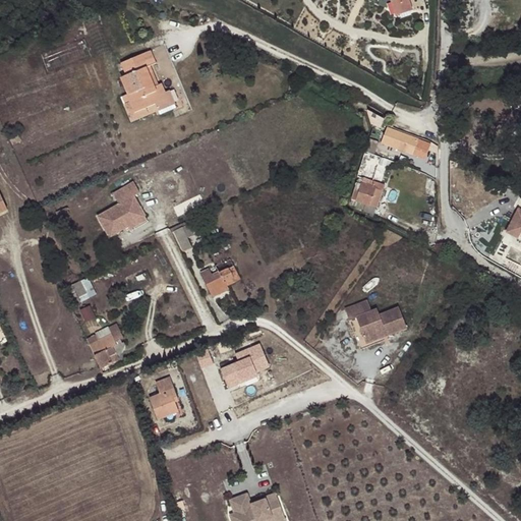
[(393,0),(397,15),(416,10),(413,0),(393,0)]
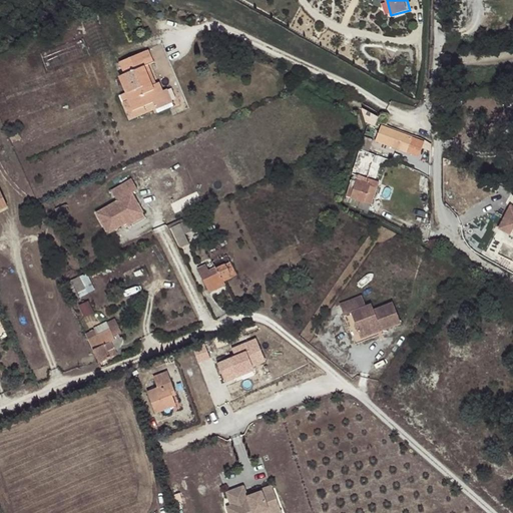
[(109,82),(112,88),(138,77),(136,72),(139,71),(144,68),(138,54),(109,67),(115,79),(109,82)]
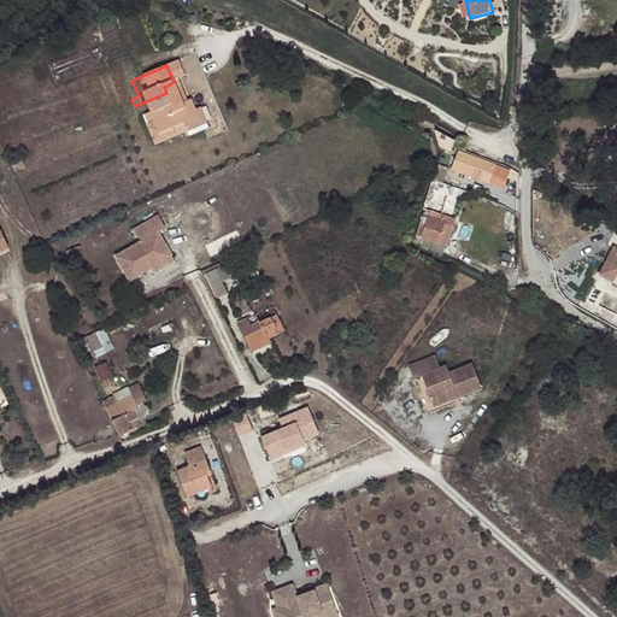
[(177,109),(170,92),(166,93),(175,110),(177,109)]
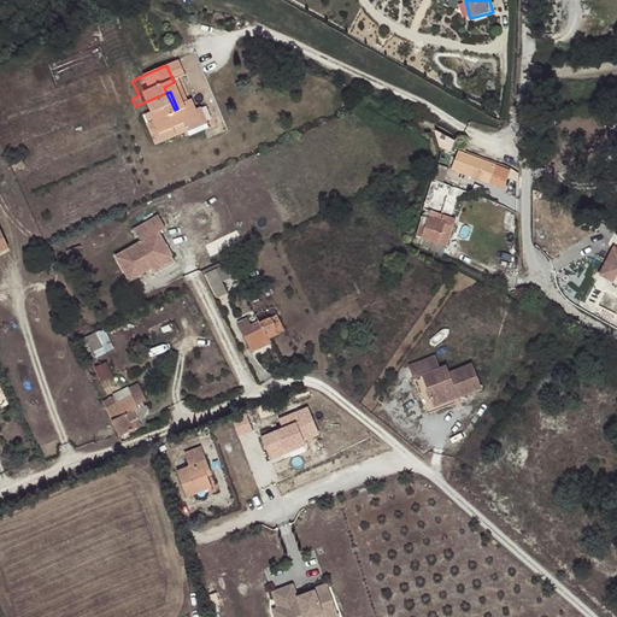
[(166,93),(135,106),(141,118),(134,122),(139,131),(145,129),(150,140),(162,135),(172,130),(175,133),(175,134),(189,127),(186,116),(181,106),(177,109),(175,110),(166,93)]
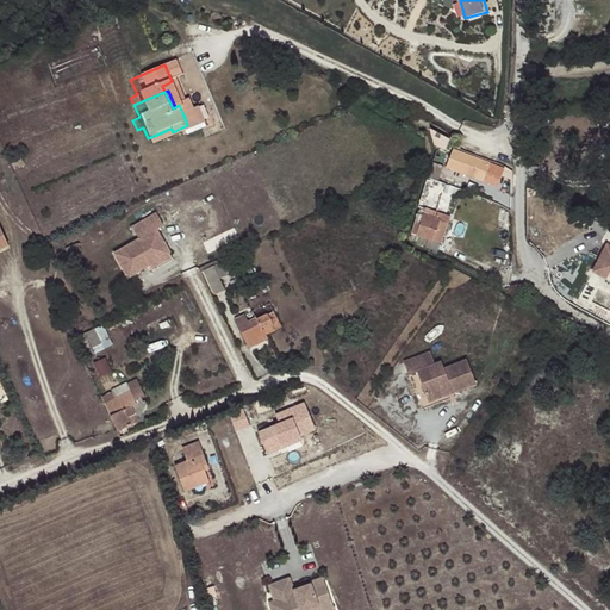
[(188,113),(184,114),(187,125),(173,132),(176,141),(195,132),(188,113)]
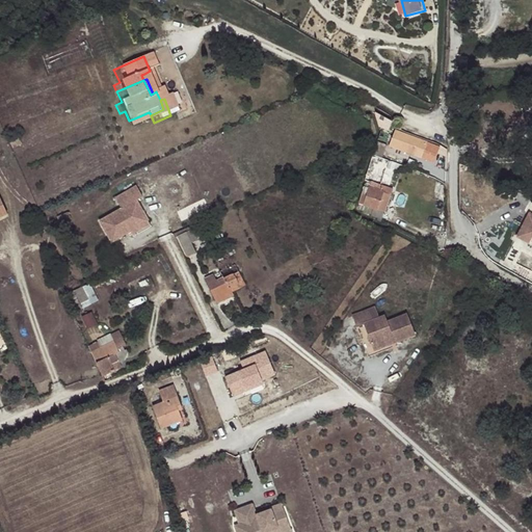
[(141,121),(139,116),(129,121),(125,111),(120,113),(126,128),(141,121)]
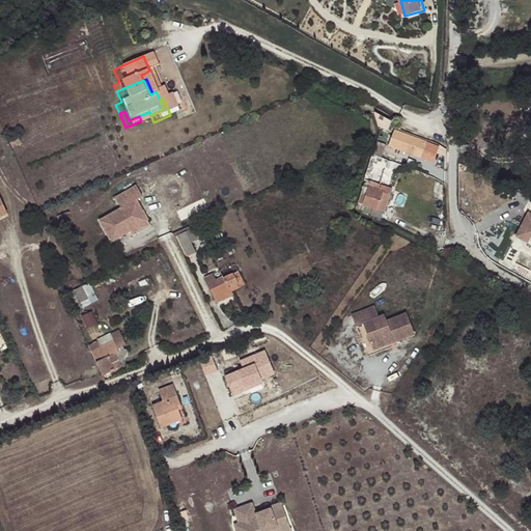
[(435,161),(439,148),(428,144),(396,132),(394,139),(391,145),(412,154),(414,147),(425,152),(424,154),(423,156),(435,161)]
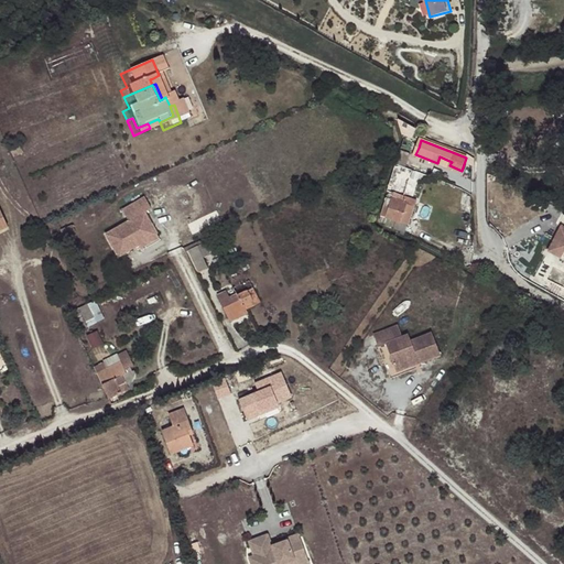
[(23,154),(21,148),(12,151),(14,158),(23,154)]
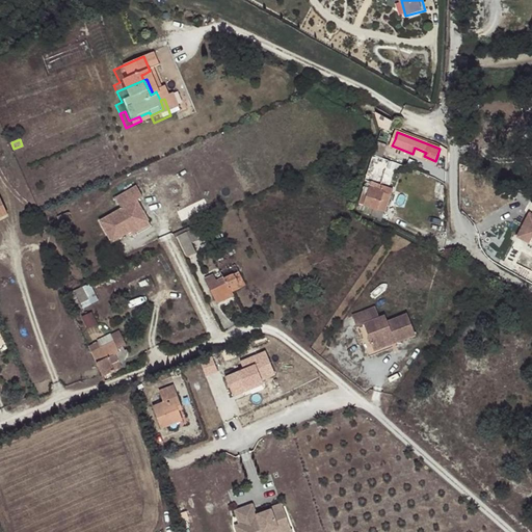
[(376,142),(373,156),(379,158),(387,145),(376,142)]
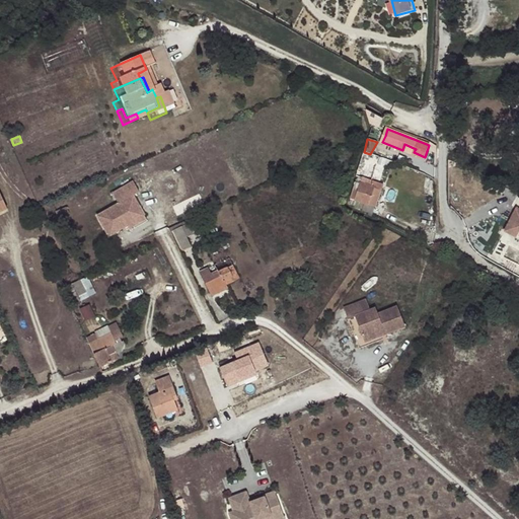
[(404,144),(402,150),(413,154),(424,158),(425,157),(414,152),(415,150),(416,149),(404,144)]
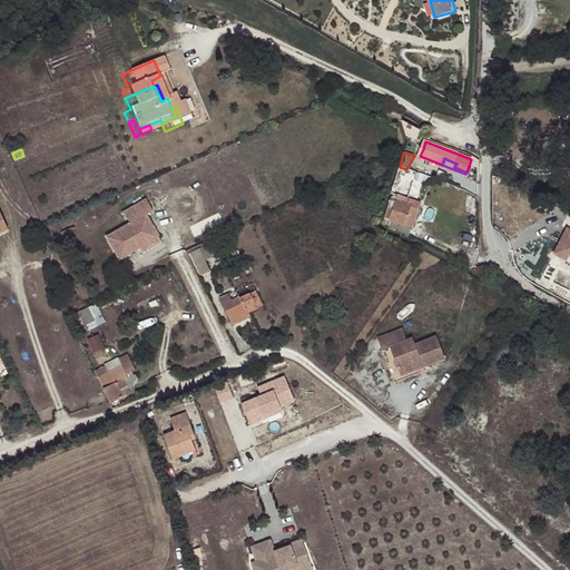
[(406,197),(397,195),(393,196),(383,225),(399,229),(401,224),(405,225),(412,208),(419,212),(422,202),(406,197)]
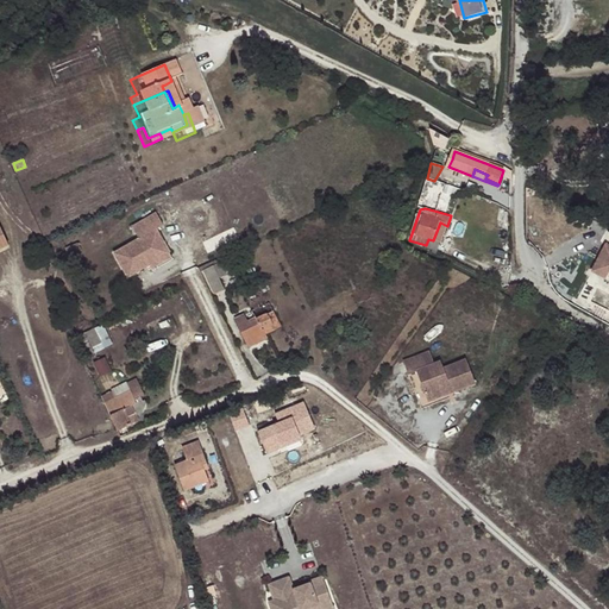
[(139,238),(114,250),(129,278),(175,256),(161,227),(167,224),(159,211),(133,224),(139,238)]
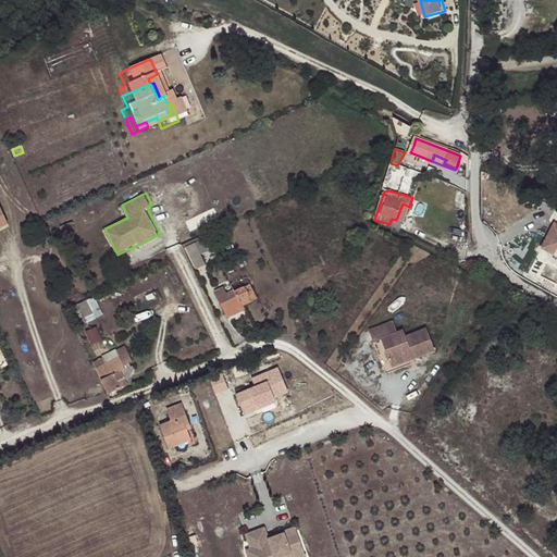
[(409,207),(403,203),(396,220),(404,222),(409,207)]
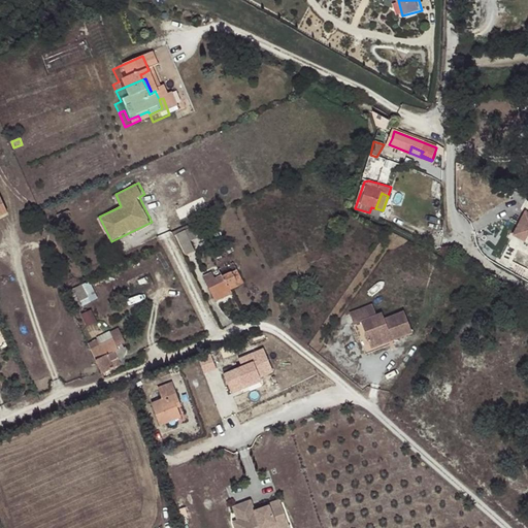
[(527,210),(525,209),(515,234),(527,240),(527,239),(527,210)]
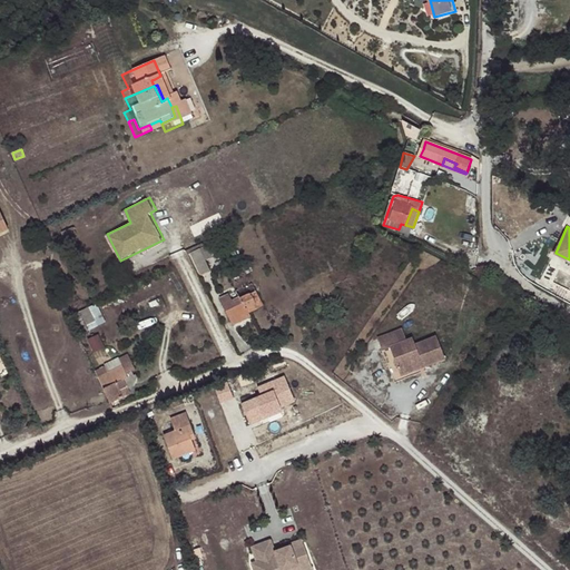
[(190,254),(200,274),(209,269),(206,261),(213,258),(207,246),(190,254)]
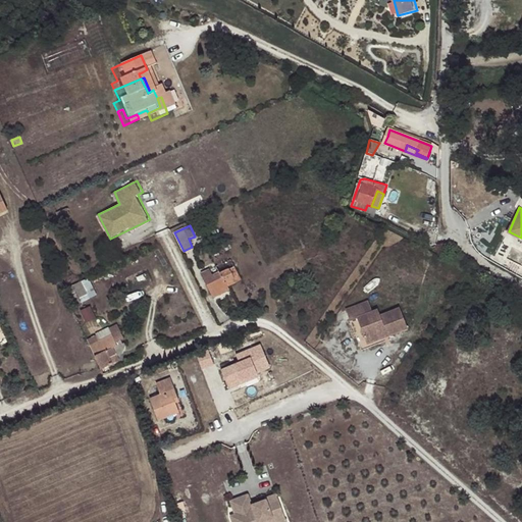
[(221,273),(228,286),(242,280),(232,260),(217,267),(219,272),(220,273),(221,273)]
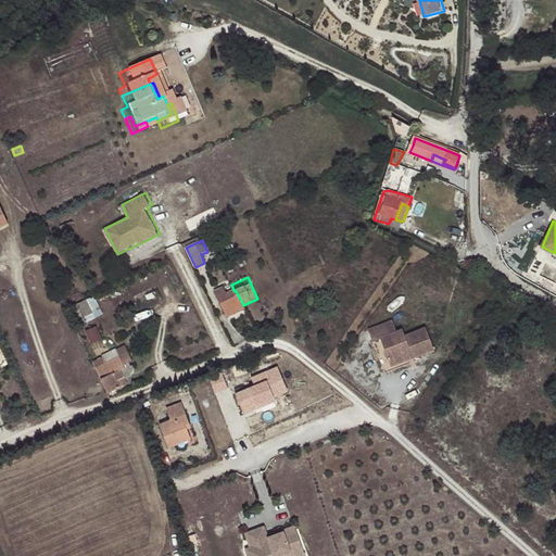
[(214,292),(227,317),(244,310),(243,305),(236,291),(235,291),(234,290),(226,293),(224,288),(214,292)]
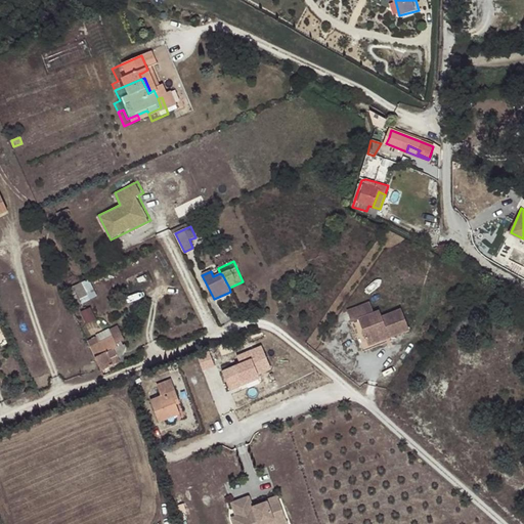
[(88,278),(67,289),(75,306),(96,296),(88,278)]
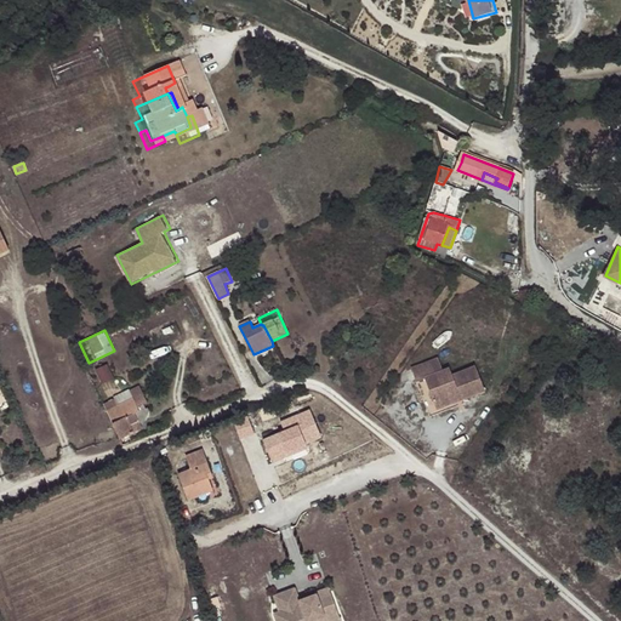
[(415,368),(420,381),(428,377),(437,402),(461,392),(463,399),(488,389),(479,365),(456,374),(453,368),(446,370),(442,357),(415,368)]
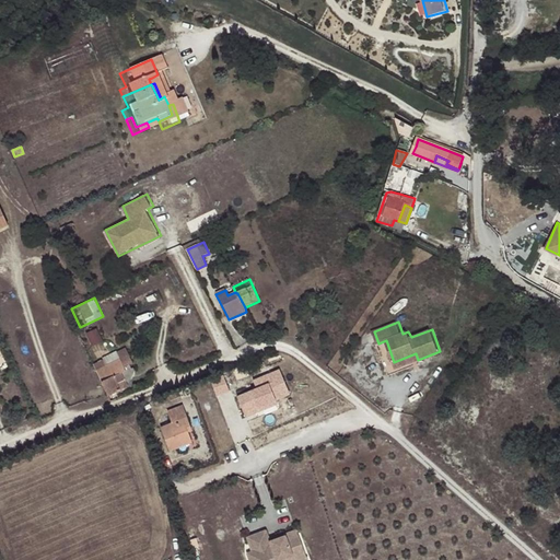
[(117,353),(120,360),(127,357),(129,356),(126,349),(117,353)]
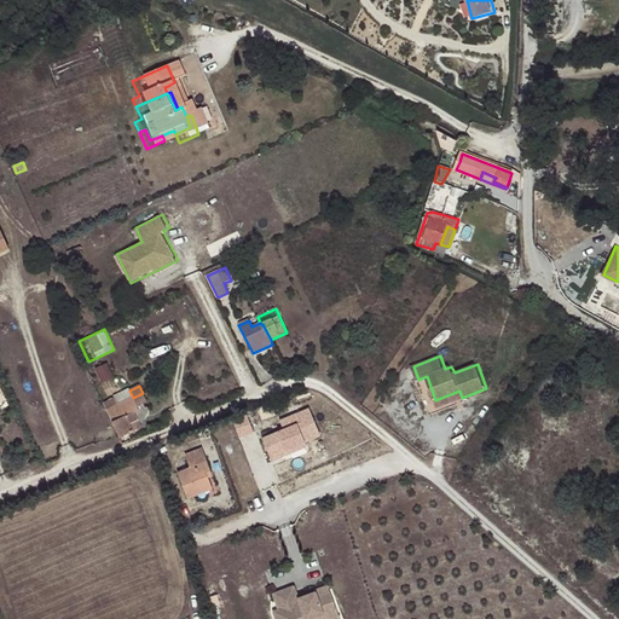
[(114,398),(104,403),(120,439),(142,429),(138,421),(144,418),(146,411),(143,404),(148,403),(143,393),(140,394),(133,398),(129,391),(114,398)]
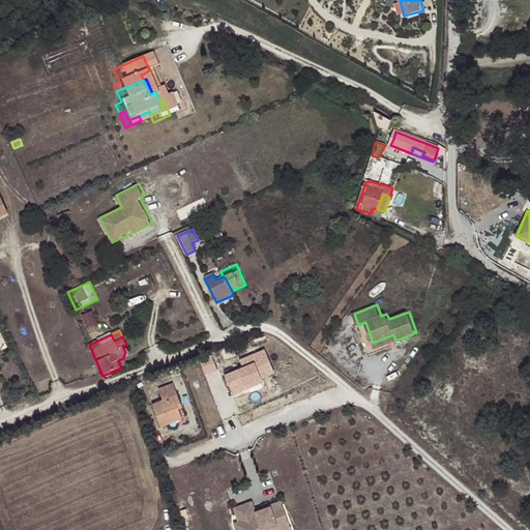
[(393,334),(373,343),(376,348),(395,341),(393,334)]
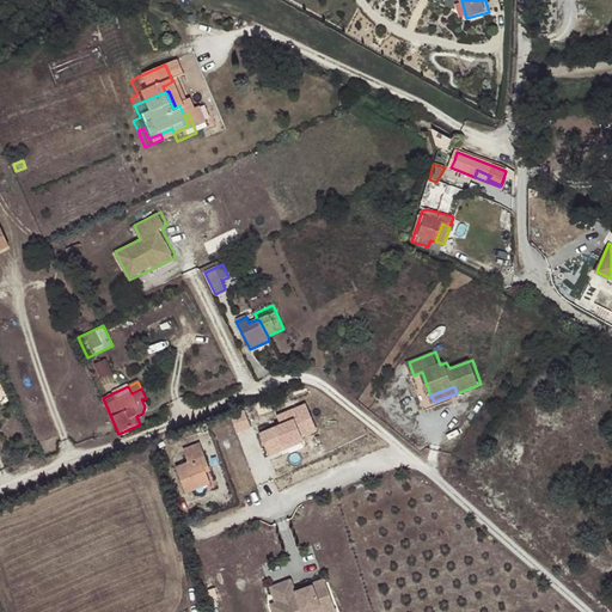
[(232,414),(239,432),(254,427),(248,408),(232,414)]
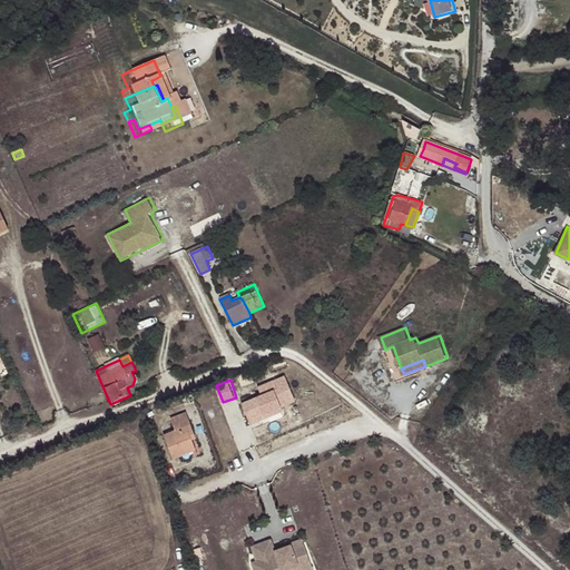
[(278,389),(274,380),(259,386),(262,393),(243,402),(252,422),(262,419),(261,414),(282,405),(277,396),(274,390),(278,389)]
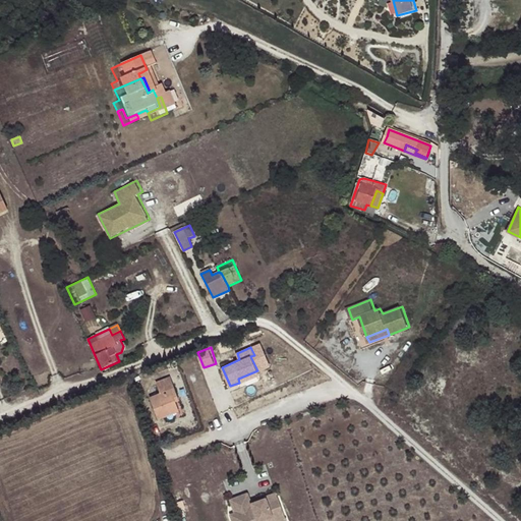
[(238,379),(239,383),(258,373),(257,370),(238,379)]
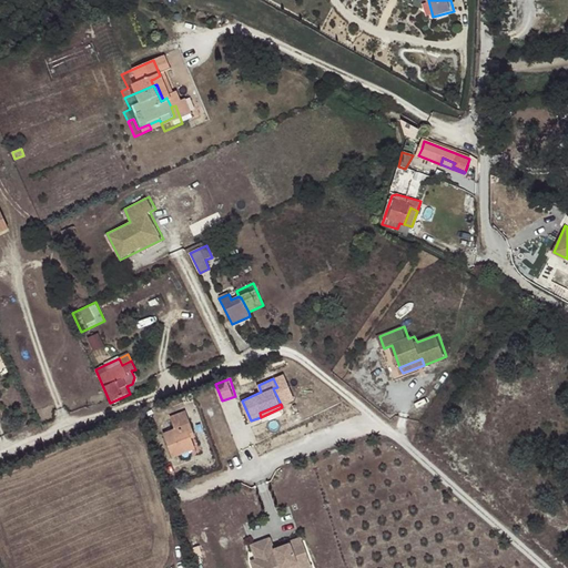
[(189,436),(193,435),(186,415),(170,419),(174,432),(162,436),(170,460),(181,456),(180,453),(193,448),(191,442),(189,436)]
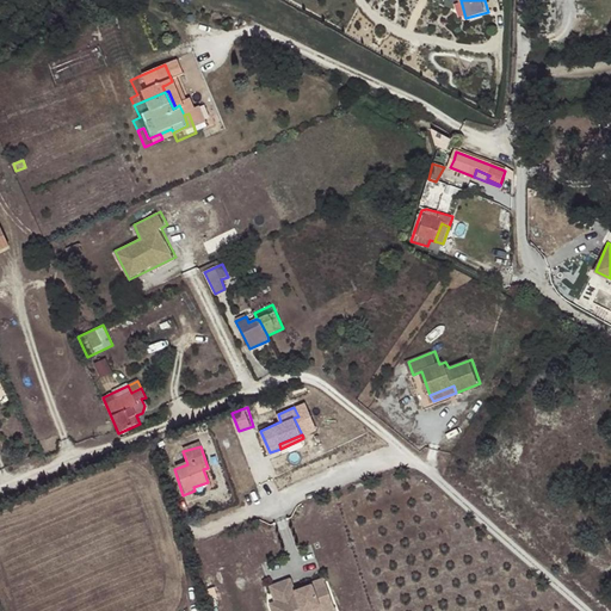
[(270,605),(272,610),(307,610),(314,609),(314,610),(334,610),(335,610),(323,579),(312,584),(312,585),(295,592),(290,579),(270,587),(276,603),(270,605)]
